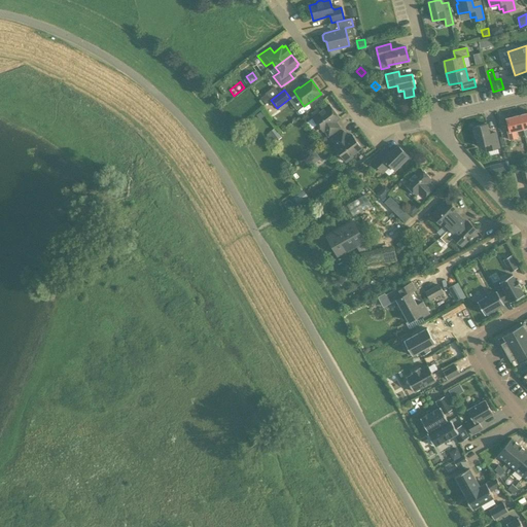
[(267,93),(260,97),(265,103),(271,99),(267,93)]
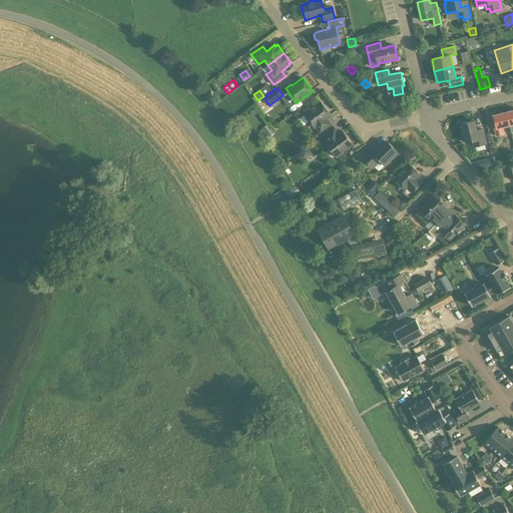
[(320,133),(332,124),(327,118),(331,115),(321,102),(312,109),(310,105),(304,110),(306,113),(305,114),(315,127),(316,127),(320,133)]
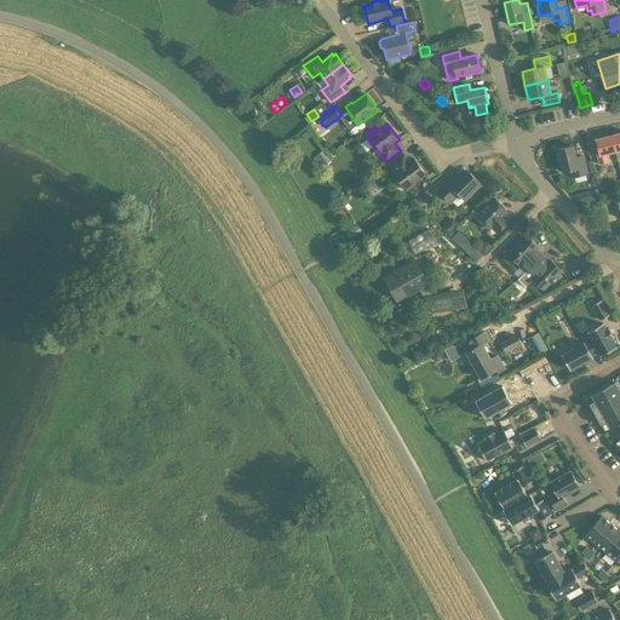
[(597,155),(598,165),(616,160),(612,136),(595,141),(598,155),(597,155)]
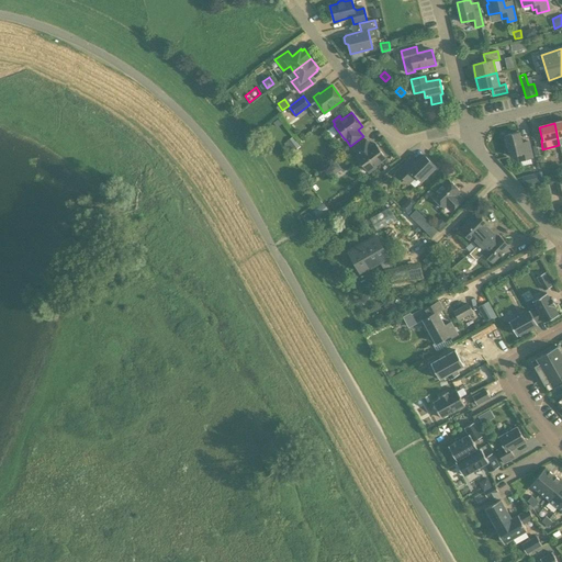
[(519,133),(505,136),(506,139),(505,139),(506,147),(508,146),(510,157),(517,155),(519,161),(532,158),(529,145),(523,147),(519,133)]
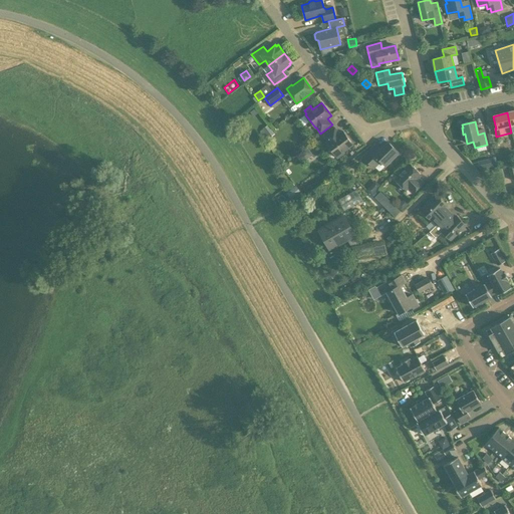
[(266,141),(274,135),(268,126),(260,133),(266,141)]
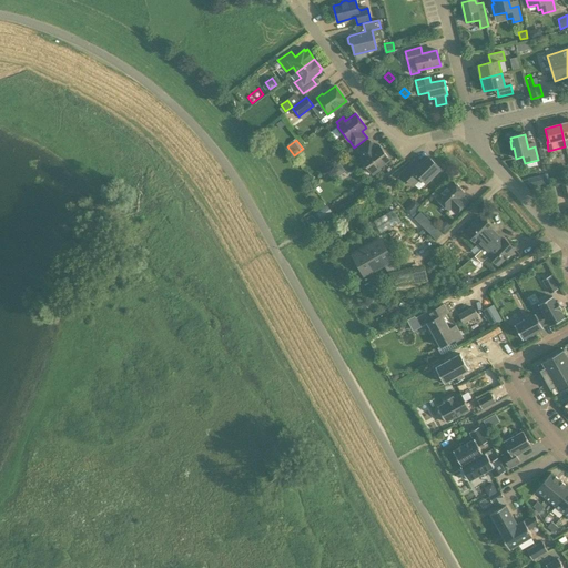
[(378,168),(389,160),(378,145),(375,148),(371,141),(357,150),(363,156),(361,159),(373,174),(381,170),(378,168)]
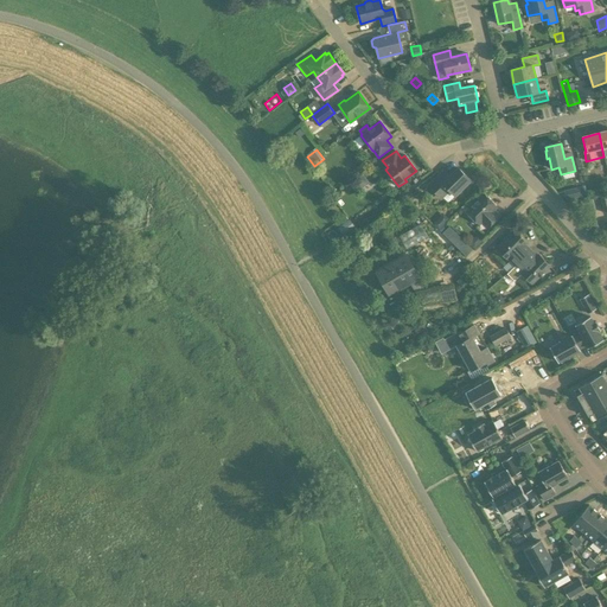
[(455,196),(471,180),(458,168),(446,180),(440,174),(428,186),(440,197),(443,193),(445,195),(449,190),(455,196)]
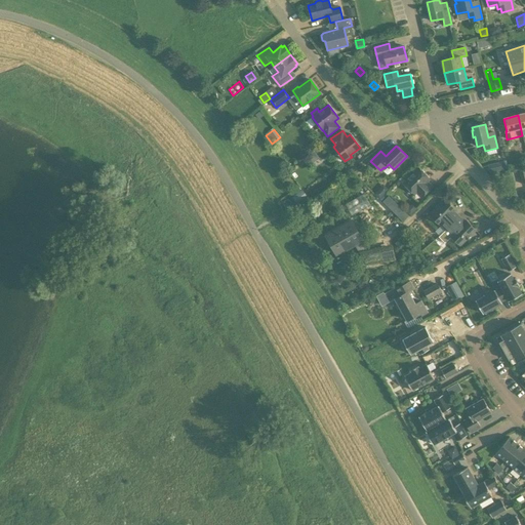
[(319,158),(313,151),(304,159),(309,165),(319,158)]
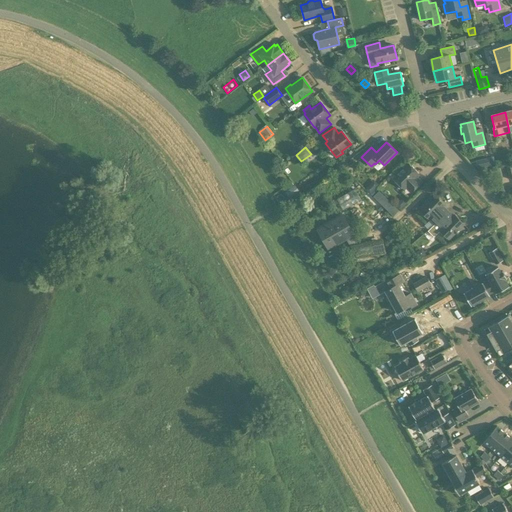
[(485,168),(493,165),(491,157),(475,161),(477,168),(484,166),(485,168)]
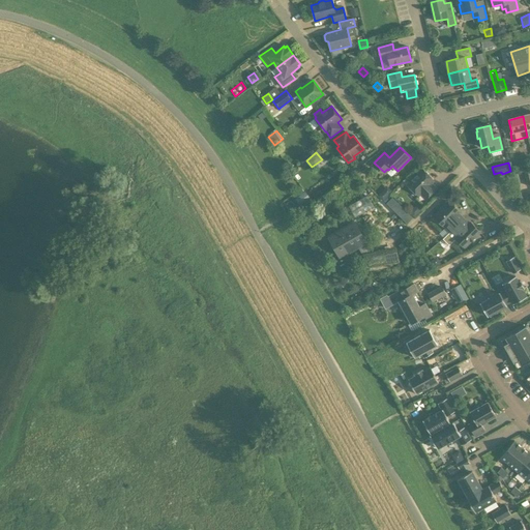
[(425,199),(436,188),(431,183),(434,180),(423,170),(408,185),(418,196),(420,194),(425,199)]
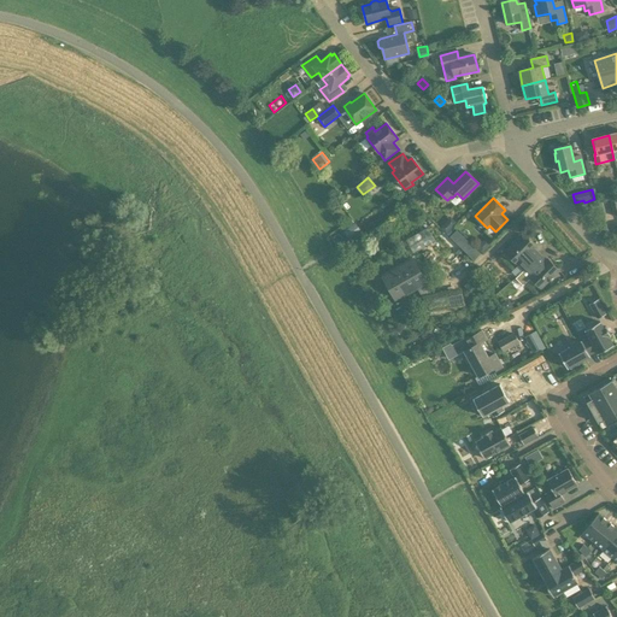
[(440,229),(445,234),(452,227),(447,222),(440,229)]
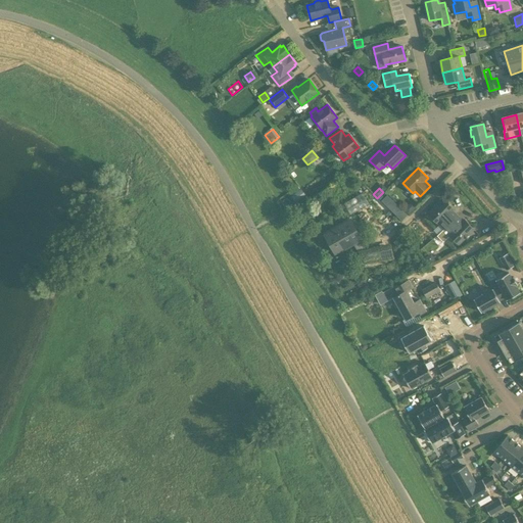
[(300,189),(290,196),(295,202),(305,195),(300,189)]
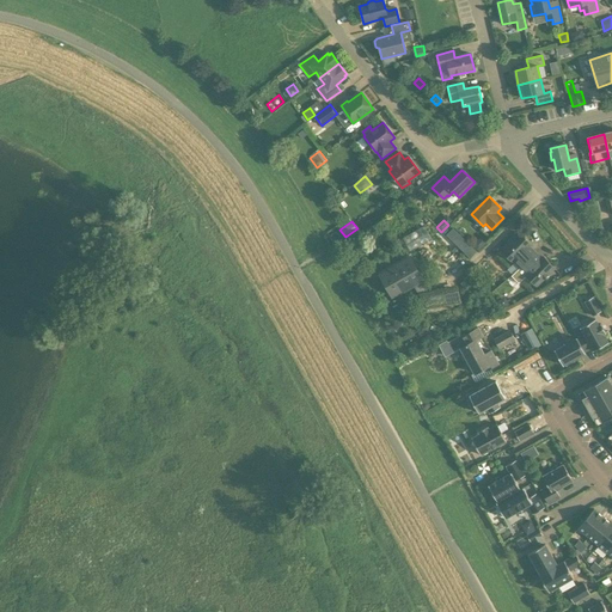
[(424,225),(403,238),(410,251),(432,238),(424,225)]
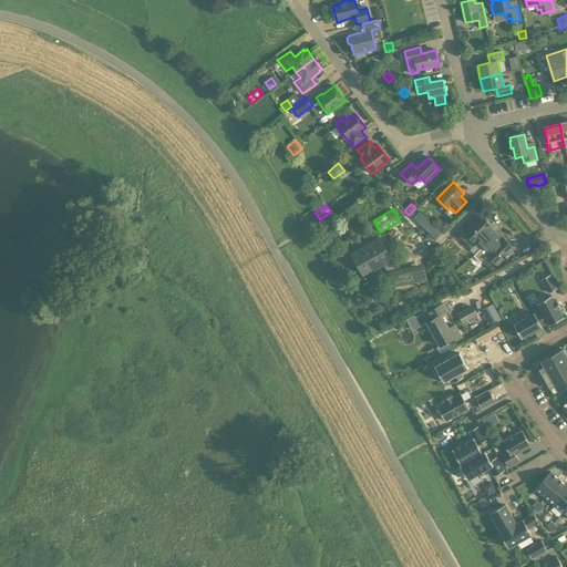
[(434,239),(441,233),(419,210),(412,216),(434,239)]
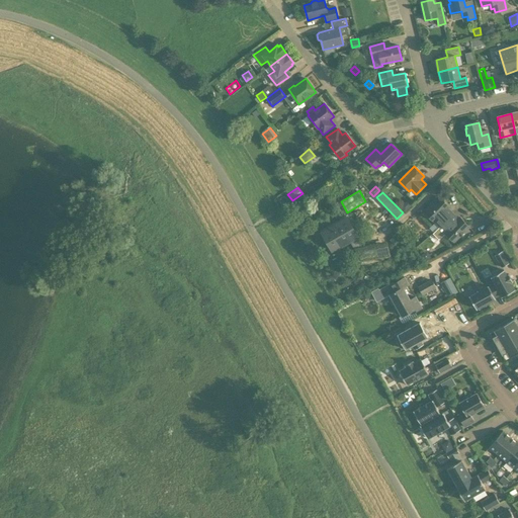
[(440,226),(452,213),(447,208),(449,207),(439,197),(424,212),(434,223),(435,221),(440,226)]
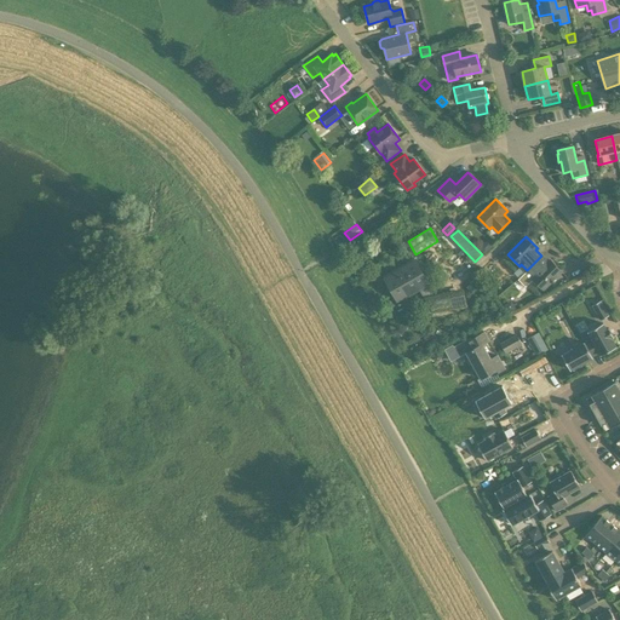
[(484,242),(478,247),(484,253),(489,247),(484,242)]
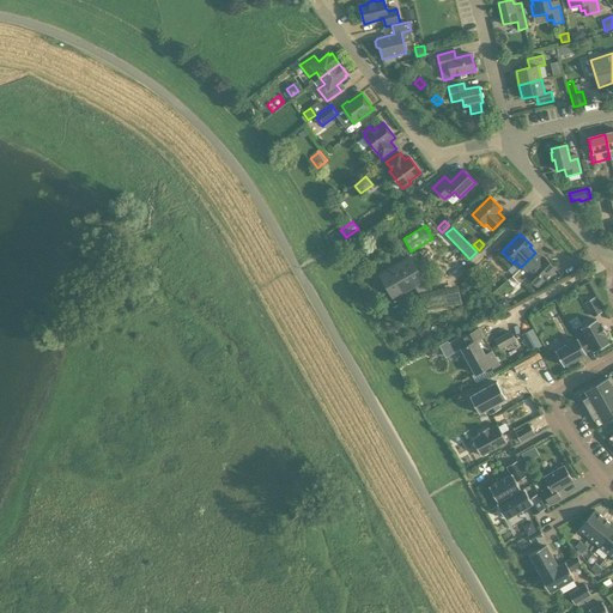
[(535,253),(521,267),(527,273),(526,275),(538,287),(556,269),(544,258),(541,259),(535,253)]
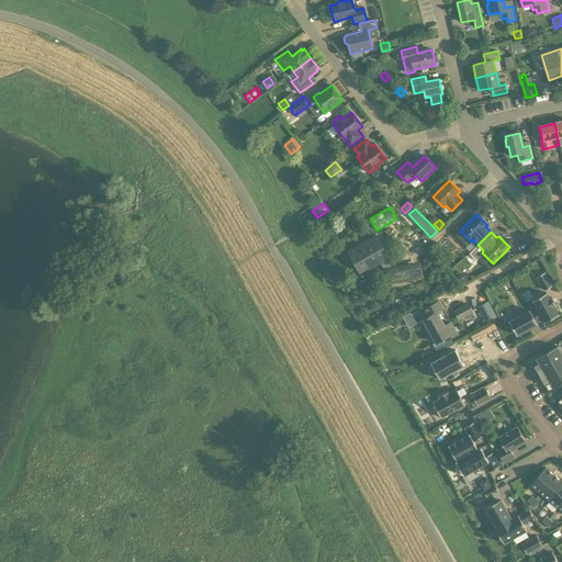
[(360,271),(386,256),(377,238),(350,254),(360,271)]
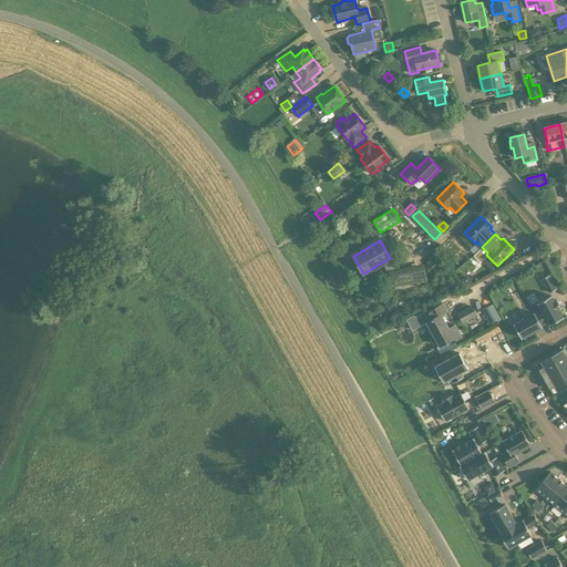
[(439,249),(440,250),(443,254),(447,249),(444,246),(443,245),(439,249)]
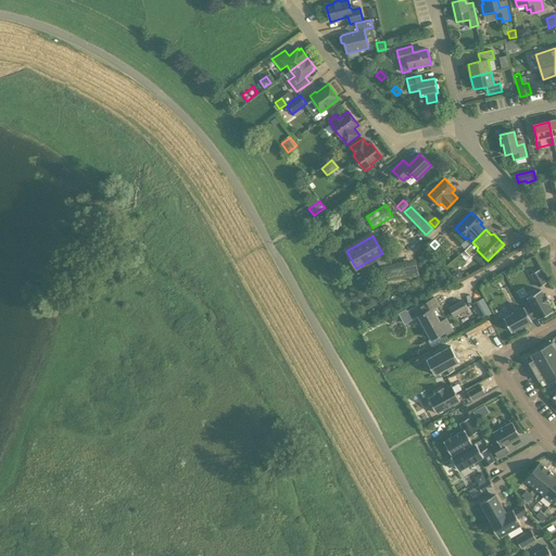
[(462,277),(457,270),(451,275),(455,281),(462,277)]
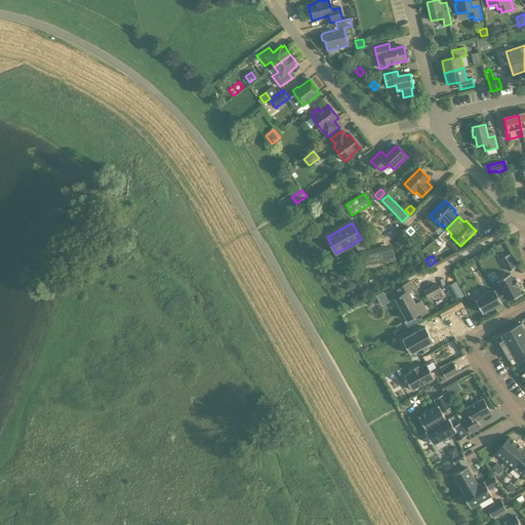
[(509,255),(501,258),(509,272),(515,268),(509,255)]
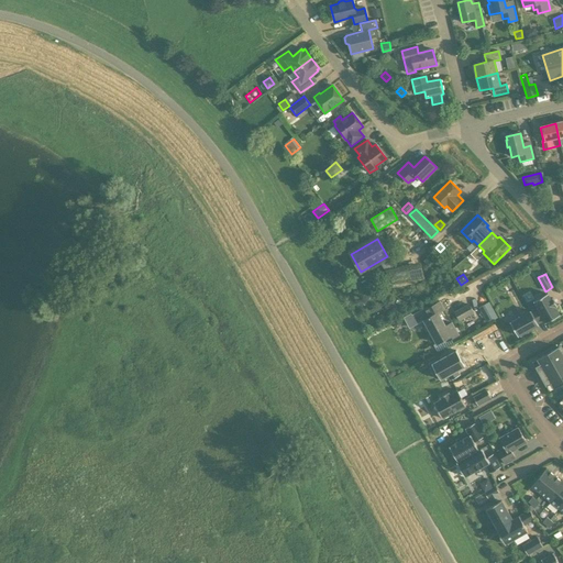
[(548,294),(534,301),(538,309),(544,320),(547,323),(560,316),(554,307),(556,306),(553,298),(551,300),(548,294)]
